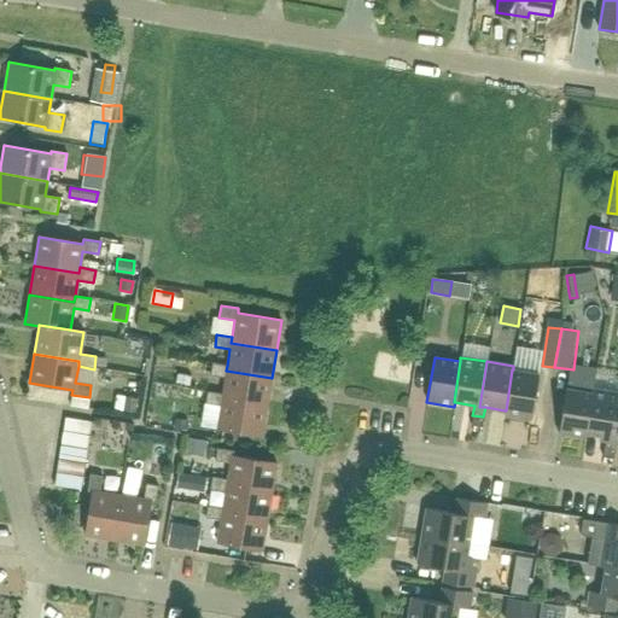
[(267,407),(272,378),(226,371),(227,366),(211,362),(210,375),(226,378),(222,394),(222,400),(267,407)]
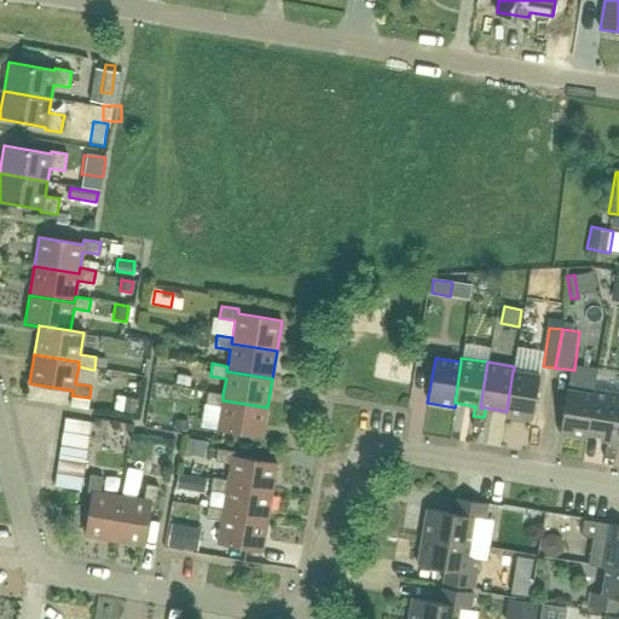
[(570,370),(567,389),(593,393),(593,389),(594,389),(597,368),(574,365),(574,370),(570,370)]
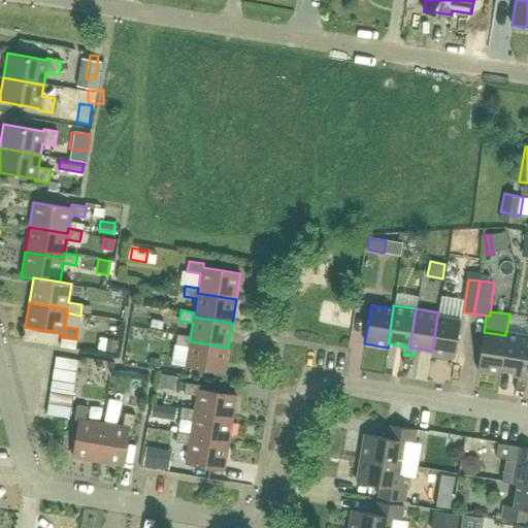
[(431,351),(430,355),(454,358),(460,320),(438,316),(437,316),(432,351),(431,351)]
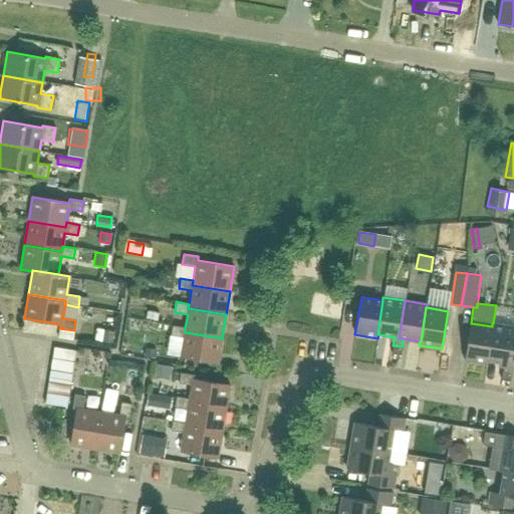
[(145,310),(144,318),(156,320),(158,313),(145,310)]
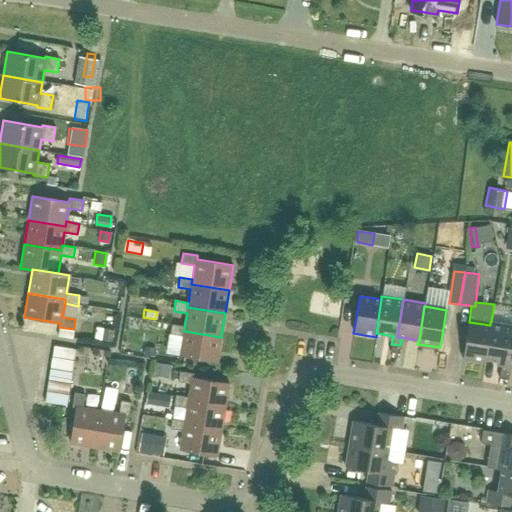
[(469,322),(462,359),(485,363),(485,359),(491,325),(490,325),(469,322)]
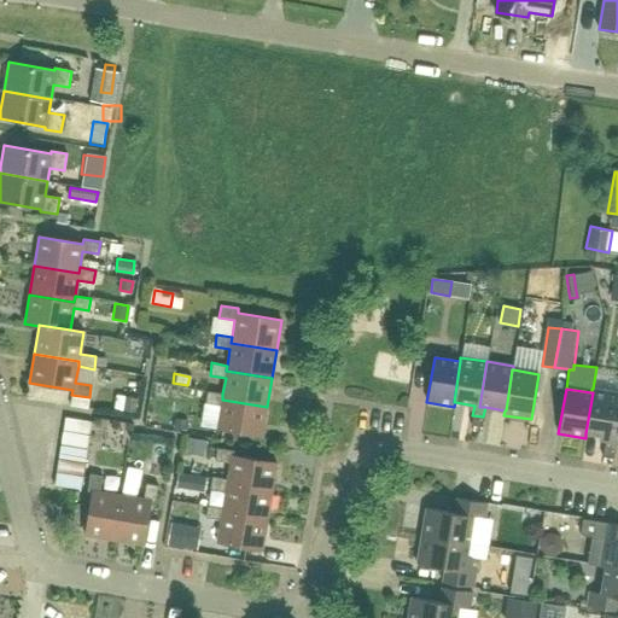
[(617,438),(611,438),(617,395),(617,392),(592,389),(592,392),(593,392),(586,433),(606,437),(604,447),(614,449),(617,438)]
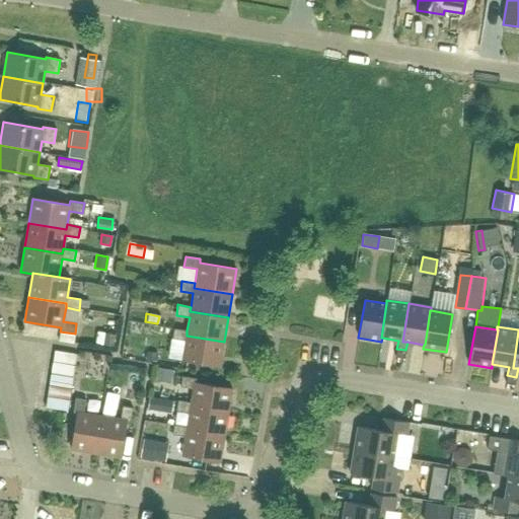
[(182,360),(220,366),(224,342),(187,336),(187,330),(173,328),(172,339),(186,341),(182,360)]
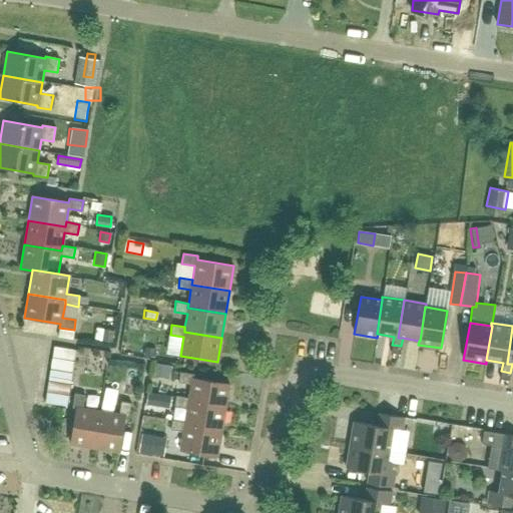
[(104,329),(103,340),(111,342),(113,330),(104,329)]
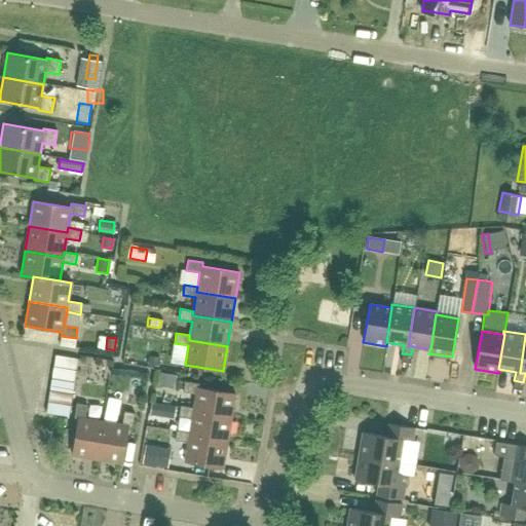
[(411,354),(402,353),(401,362),(410,364),(411,354)]
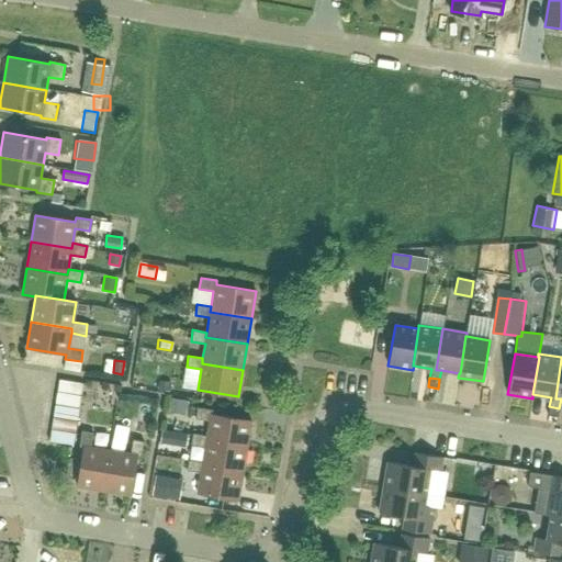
[(57,392),(81,395),(82,384),(59,380),(57,392)]
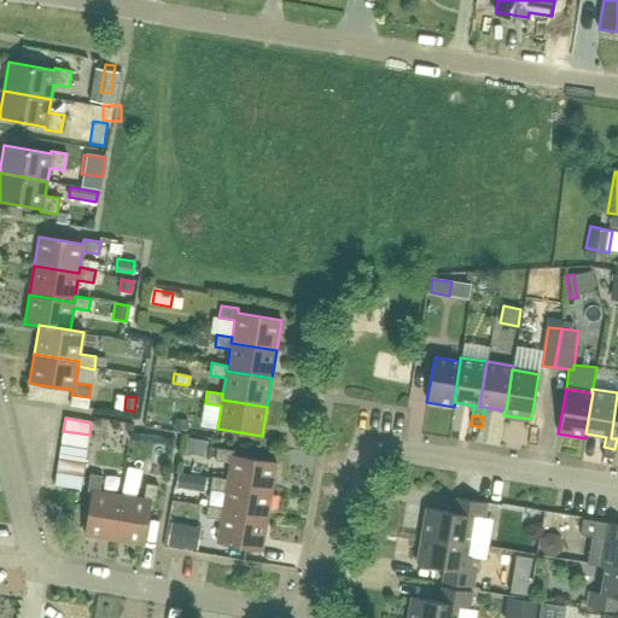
[(117,424),(116,445),(135,448),(136,425),(117,424)]
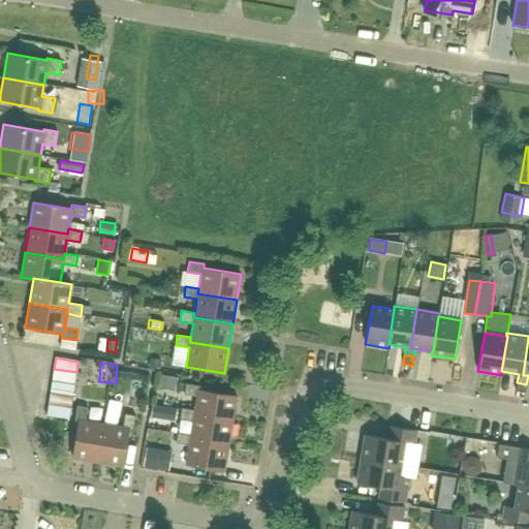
[(52,380),(74,384),(75,373),(54,370),(52,380)]
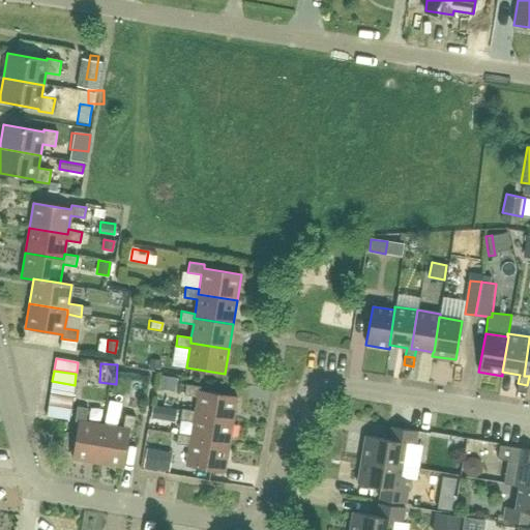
[(156,375),(154,386),(174,390),(176,379),(156,375)]
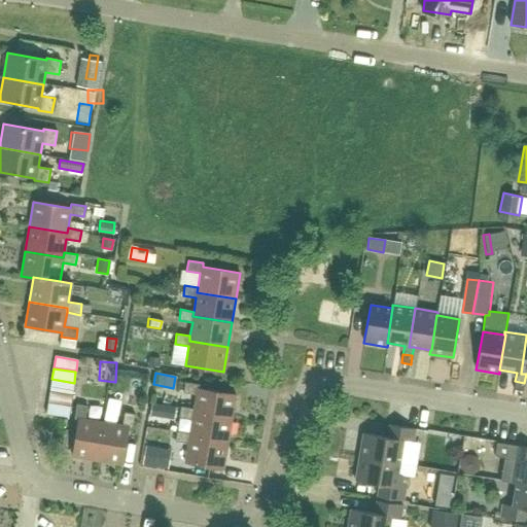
[(49,391),(72,394),(74,383),(51,380),(49,391)]
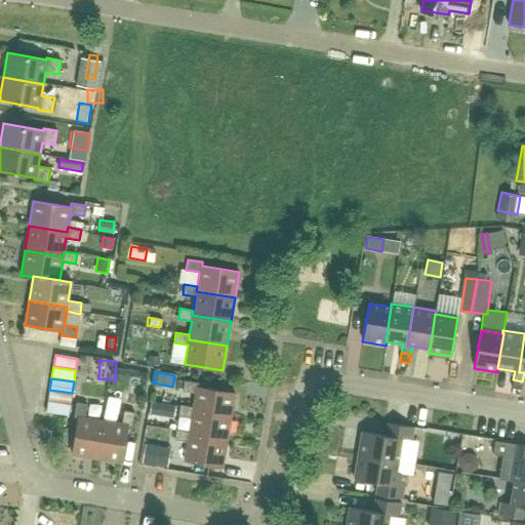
[(522,381),(513,379),(512,388),(521,390),(522,381)]
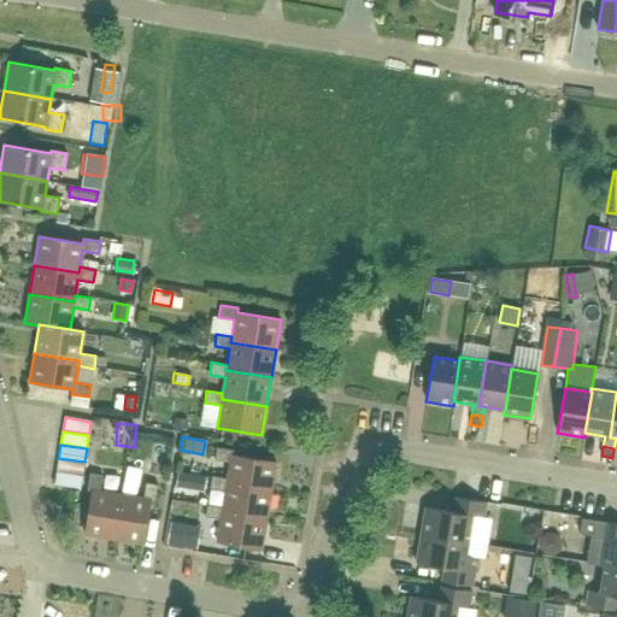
[(271,492),(276,463),(233,456),(234,451),(216,447),(215,459),(230,462),(227,479),(227,485),(271,492)]
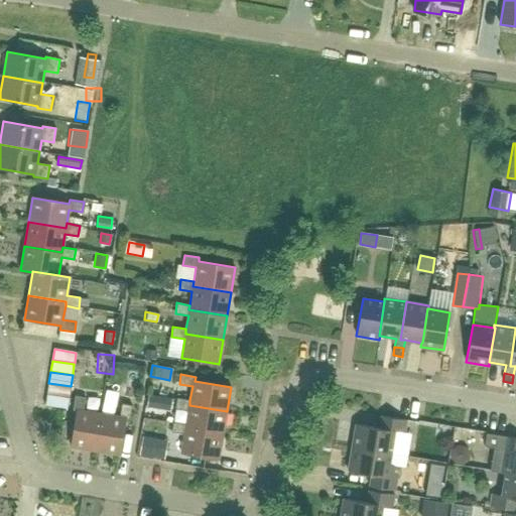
[(69,398),(71,387),(48,383),(47,394),(69,398)]
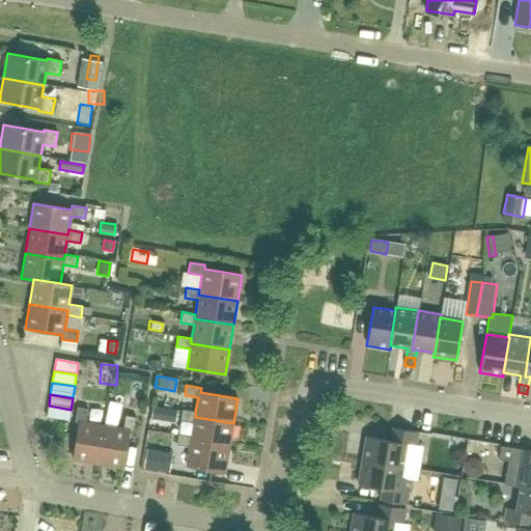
[(154,406),(151,418),(163,420),(165,408),(154,406)]
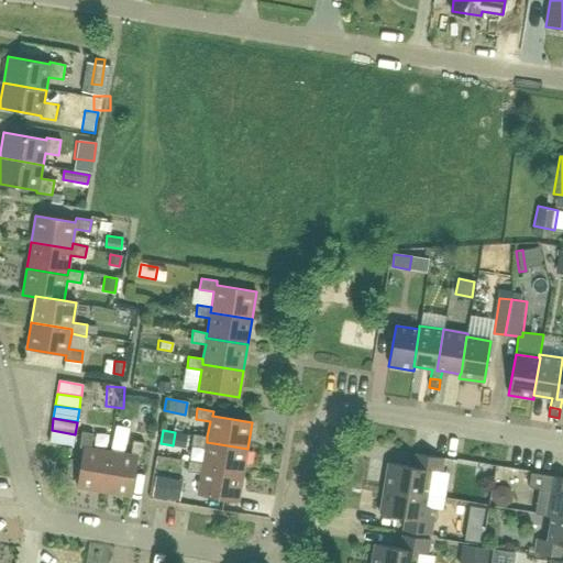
[(50,443),(73,446),(75,434),(51,431),(50,443)]
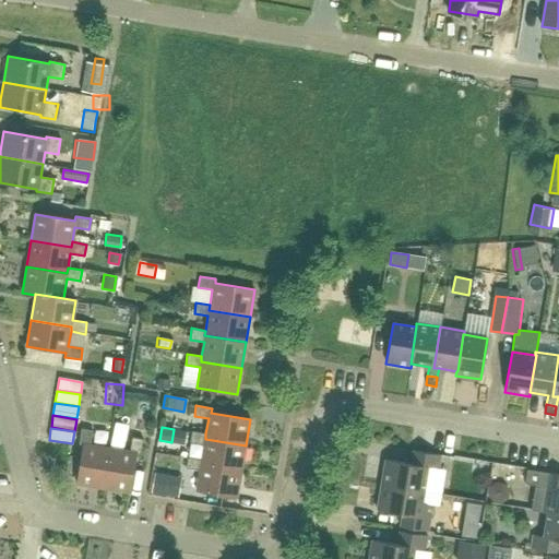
[(83,445),(76,485),(103,489),(109,448),(90,444),(93,431),(81,429),(79,444),(83,445)]
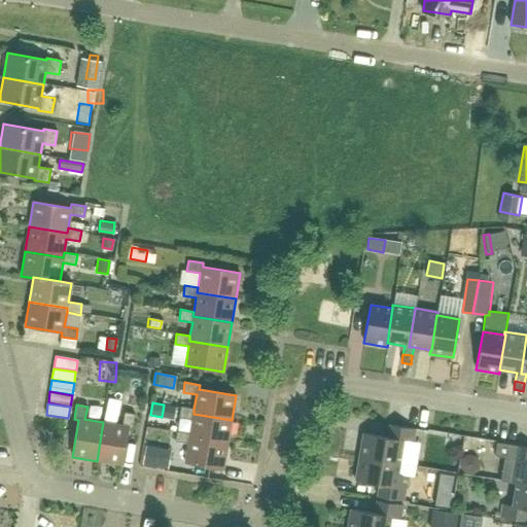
[(194,414),(194,409),(180,407),(179,417),(192,419),(189,433),(189,437),(227,444),(232,420),(194,414)]
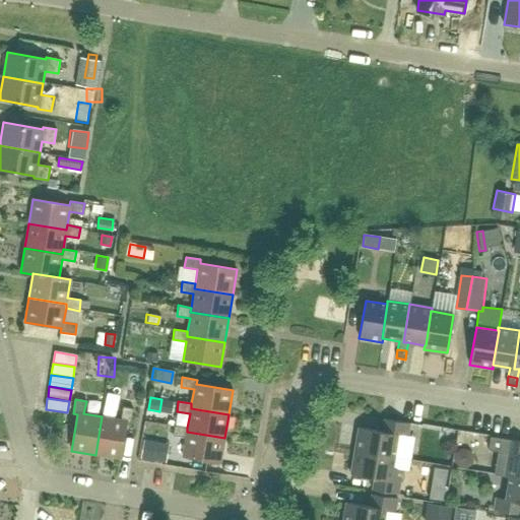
[(95,455),(120,459),(126,423),(130,423),(133,408),(123,407),(120,419),(102,416),(95,455)]
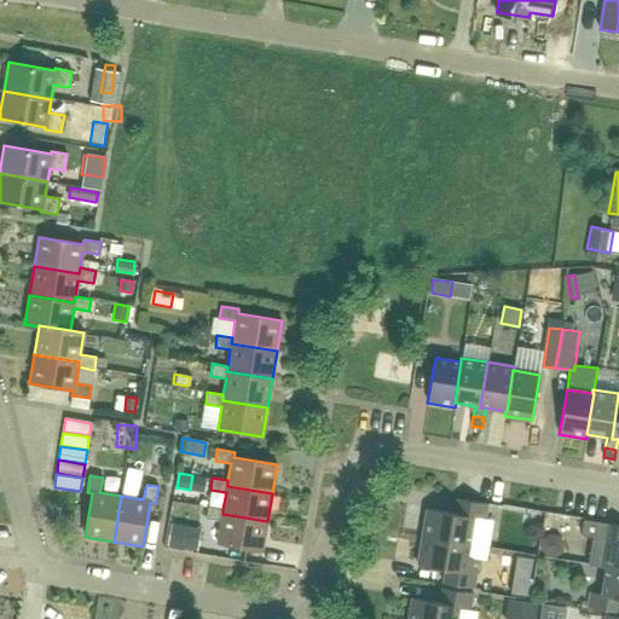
[(455,514),(426,509),(422,537),(469,544),(474,518),(485,519),(487,504),(457,499),(455,514)]
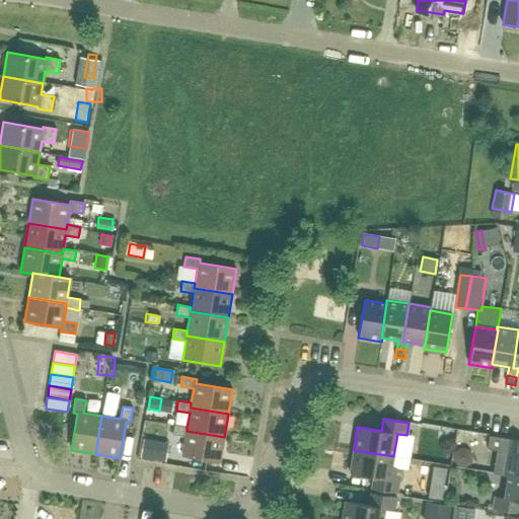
[(182,456),(220,462),(224,437),(187,431),(187,427),(174,425),(172,435),(186,437),(182,456)]
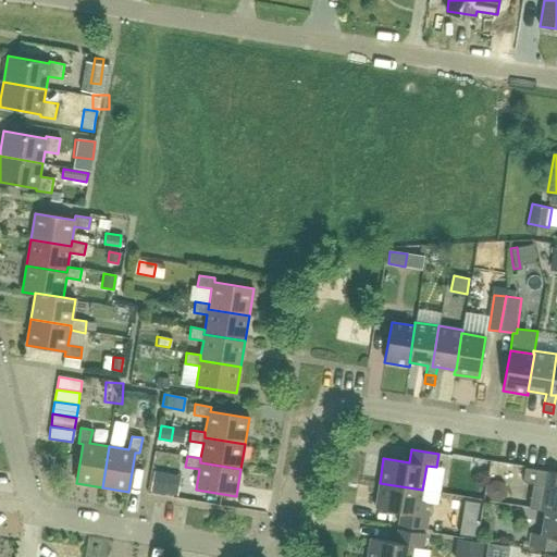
[(529,508),(545,510),(556,511),(556,473),(524,468),(522,482),(533,483),(529,508)]
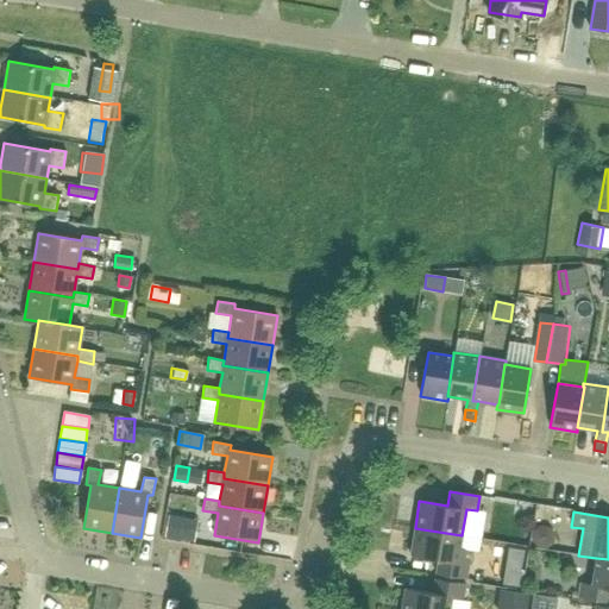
[(168,516),(165,535),(189,540),(192,521),(168,516)]
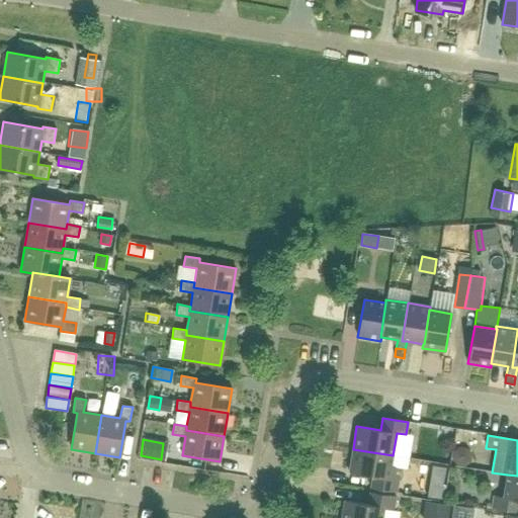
[(452,452),(452,460),(458,465),(465,465),(471,460),(471,452),(465,447),(458,447),(452,452)]
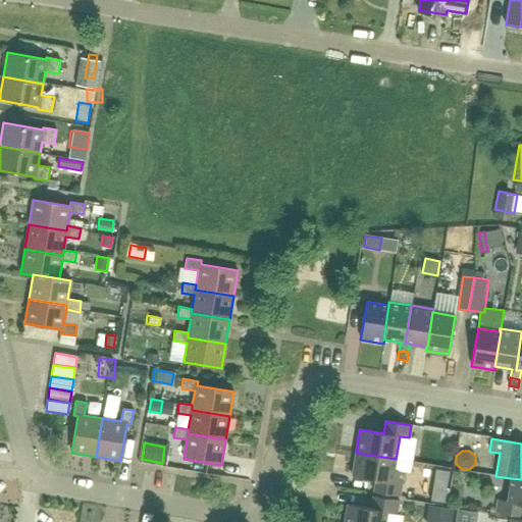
[(404,472),(394,470),(396,459),(356,453),(352,476),(375,480),(373,492),(400,497),(404,472)]
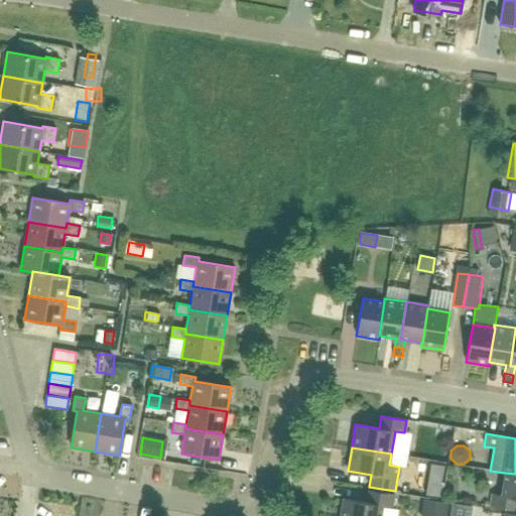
[(515,474),(505,473),(501,496),(492,494),(490,506),(515,511),(515,504),(515,474)]
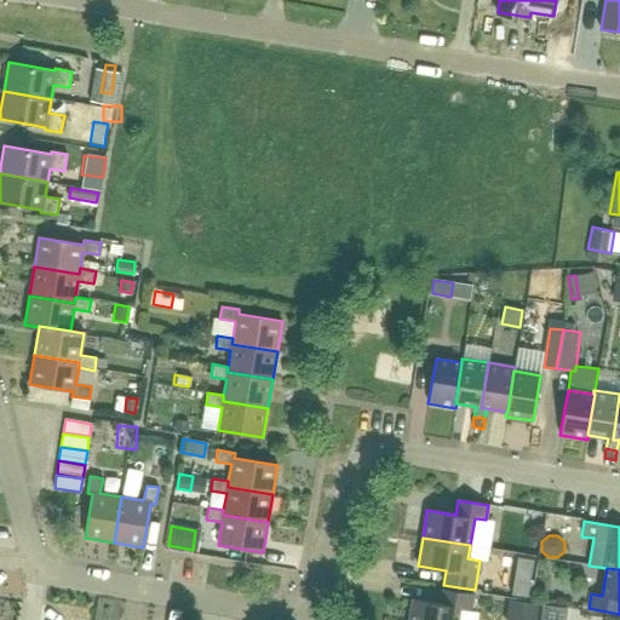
[(441,603),(412,600),(408,619),(457,619),(460,608),(471,609),(474,595),(443,590),(441,603)]
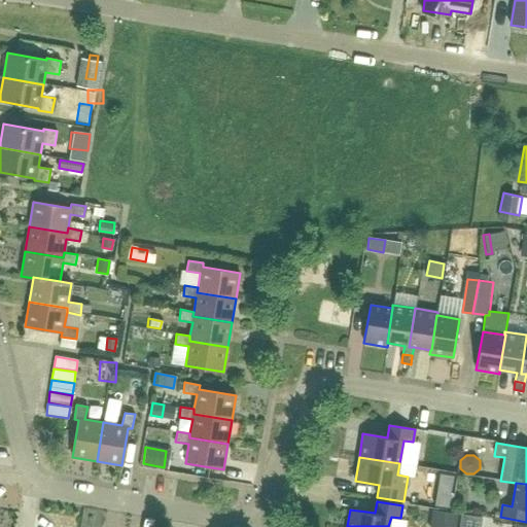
[(432,511),(430,524),(451,526),(455,526),(458,514),(432,511)]
